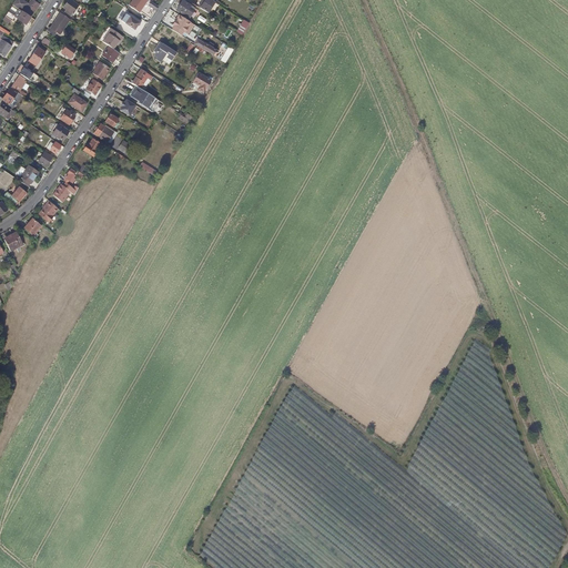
[(19,9),(31,17),(39,6),(32,1),(27,8),(16,0),(12,4),(19,9)]
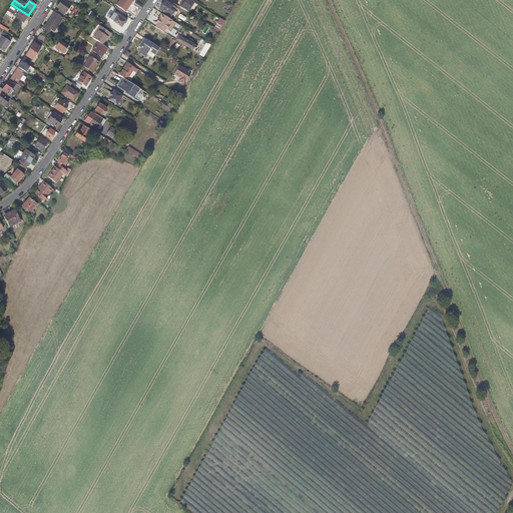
[(70,5),(62,0),(57,7),(60,9),(65,13),(70,5)]
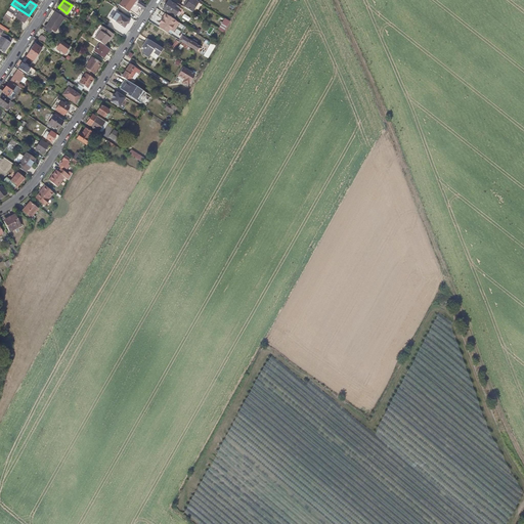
[(135,0),(122,0),(119,5),(128,11),(132,6),(135,0)]
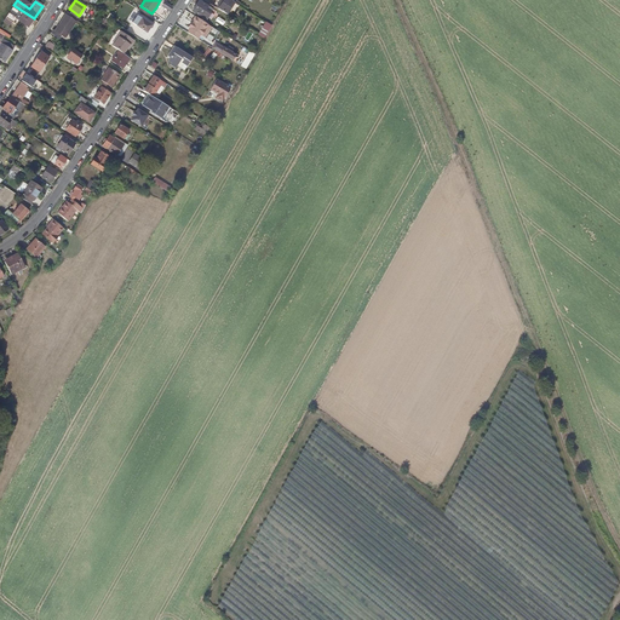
[(228,15),(236,3),(231,0),(222,0),(223,1),(218,9),(228,15)]
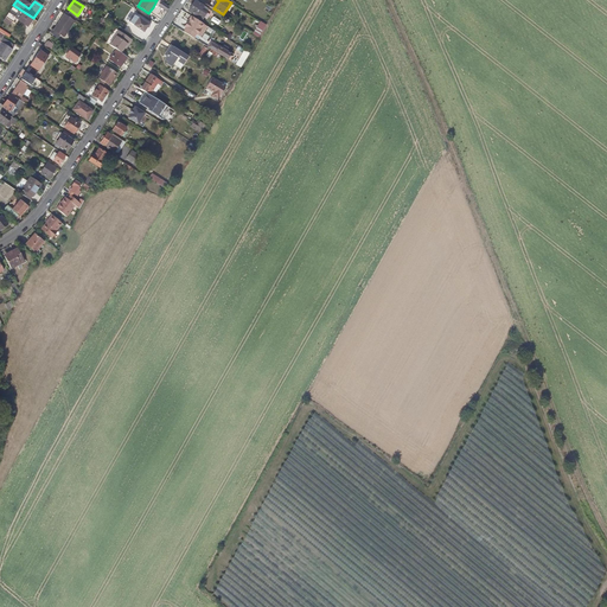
[(200,10),(203,6),(195,1),(189,11),(202,19),(205,13),(200,10)]
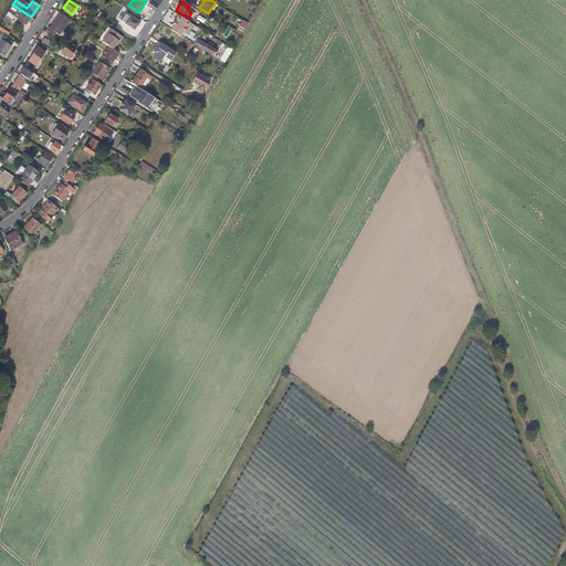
[(18,19),(25,24),(31,17),(19,9),(16,12),(20,16),(18,19)]
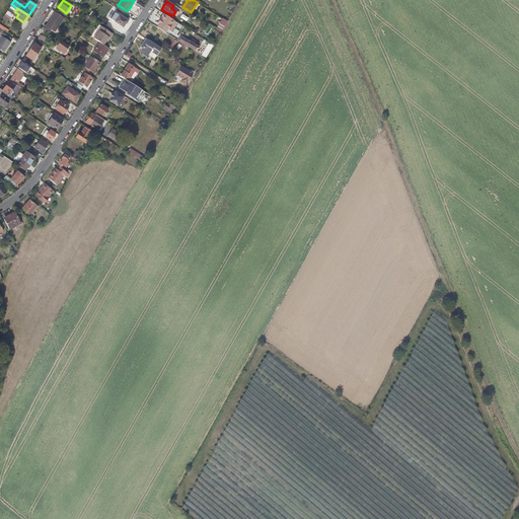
[(64,18),(55,12),(44,28),(49,32),(51,29),(55,32),(64,18)]
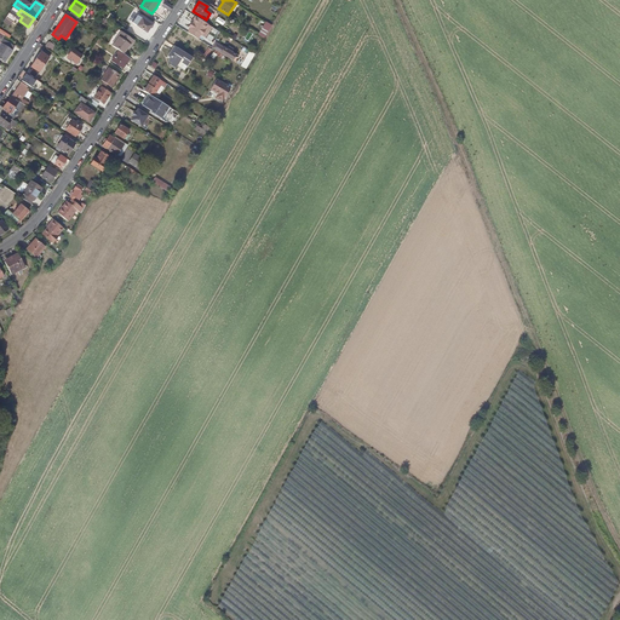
[(153,27),(137,16),(132,23),(147,33),(150,27),(151,28),(153,27)]
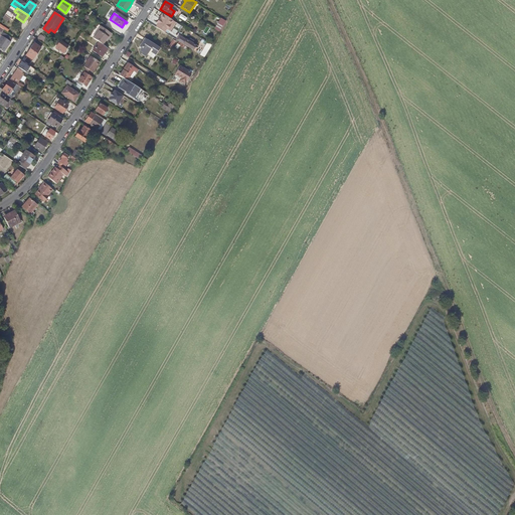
[(172,20),(163,14),(160,19),(159,18),(156,23),(167,29),(170,25),(169,24),(172,20)]
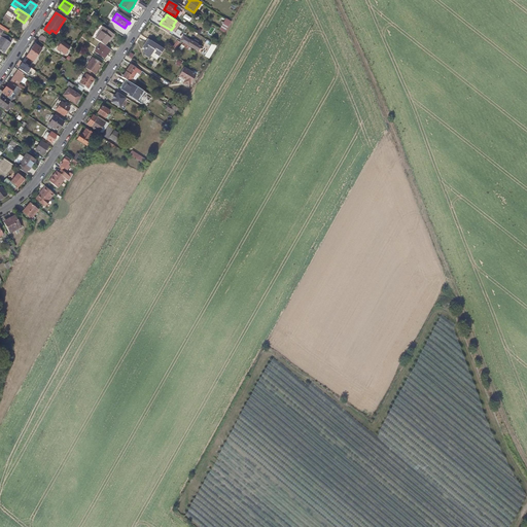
[(229,26),(223,23),(219,29),(224,32),(229,26)]
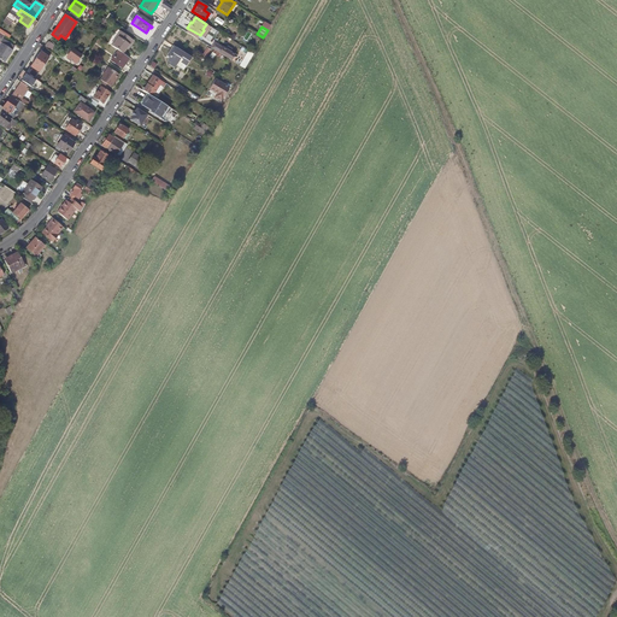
[(119,33),(111,45),(117,50),(122,53),(125,48),(128,45),(129,46),(133,41),(119,33)]
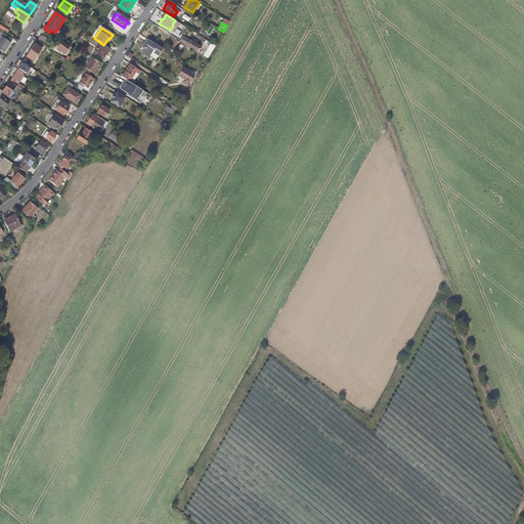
[(0,50),(3,52),(12,39),(3,33),(0,37),(0,50)]
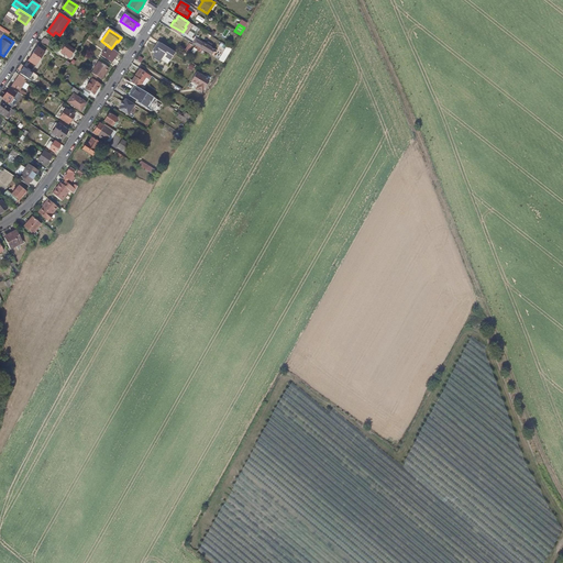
[(203,43),(202,43),(196,39),(192,43),(211,55),(214,50),(210,47),(211,44),(208,43),(207,45),(203,43)]
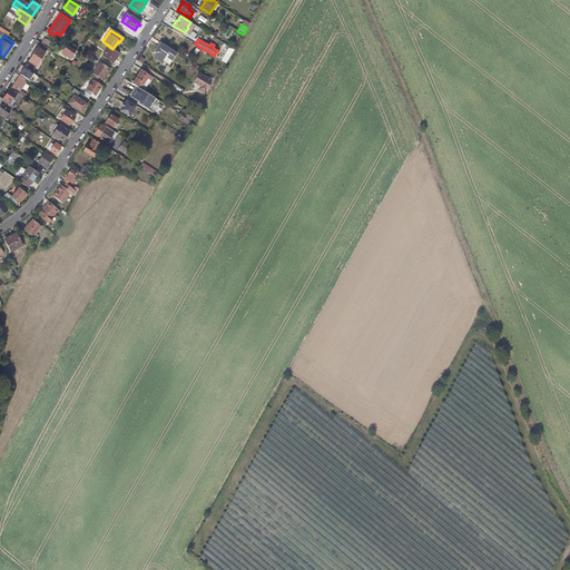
[(177,52),(159,42),(154,51),(157,53),(155,56),(157,58),(157,60),(161,62),(163,60),(166,57),(172,60),(173,60),(177,52)]
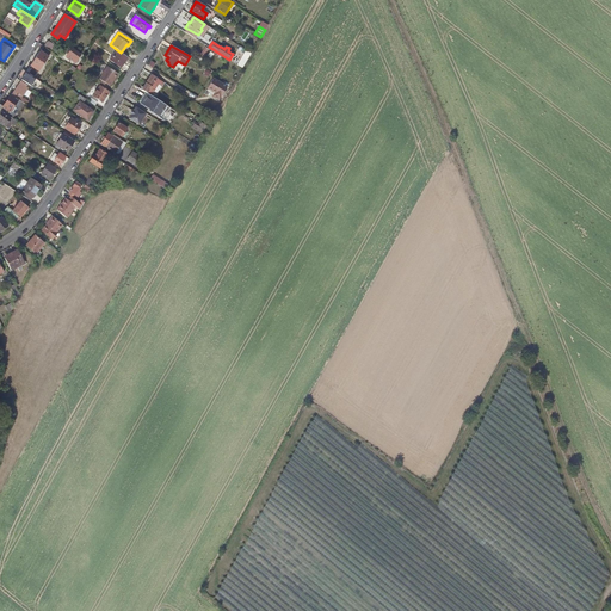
[(74,62),(80,55),(71,49),(66,56),(74,62)]
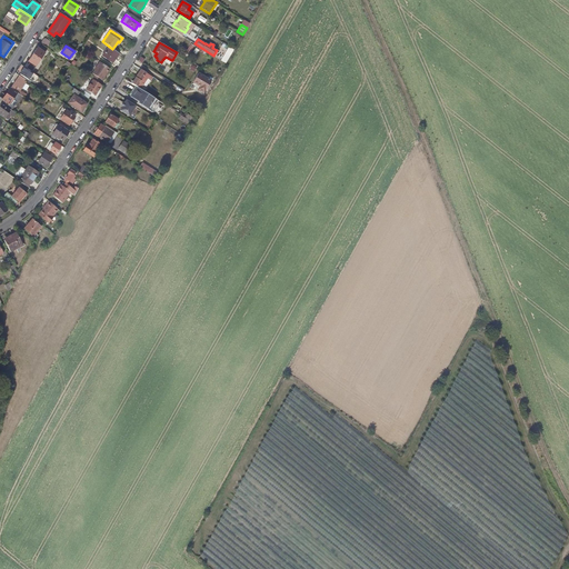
[(112,49),(108,46),(101,56),(112,62),(119,52),(112,49)]
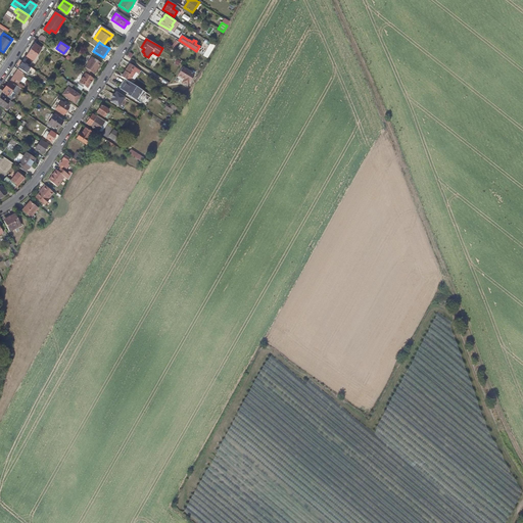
[(35,43),(30,50),(37,55),(42,48),(35,43)]
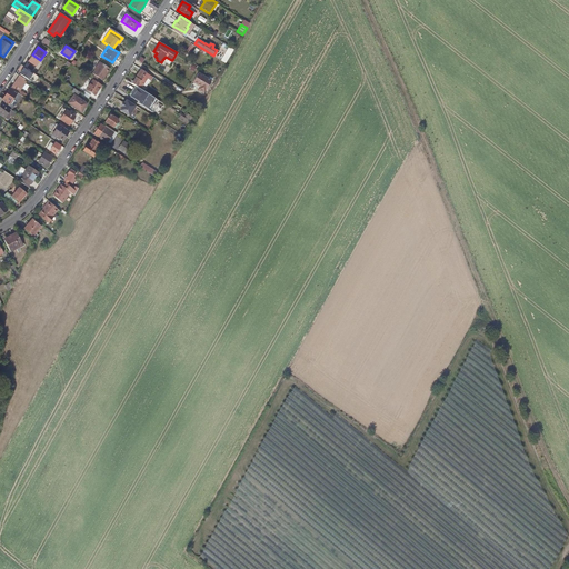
[(32,55),(25,67),(32,72),(40,60),(32,55)]
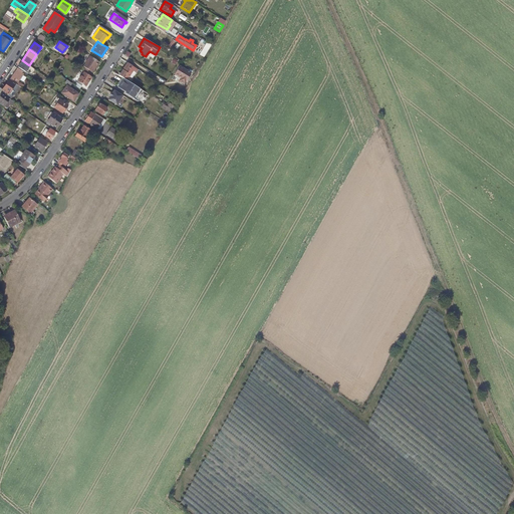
[(94,68),(98,61),(89,55),(85,62),(83,66),(85,67),(82,70),(89,75),(91,71),(92,72),(95,68),(94,68)]
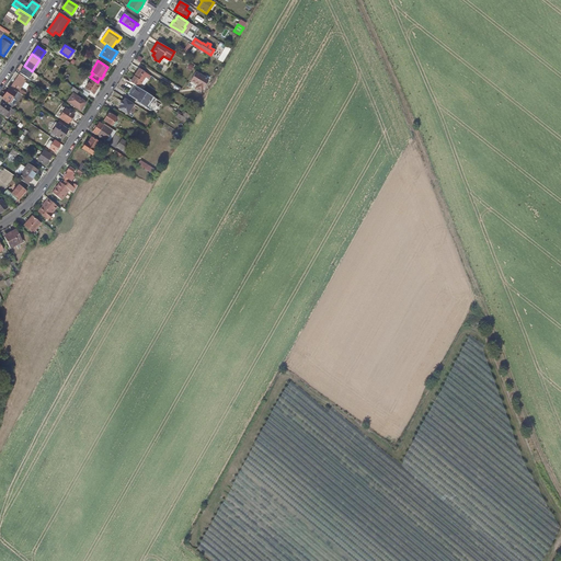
[(29,78),(33,72),(32,71),(24,66),(21,70),(20,72),(29,78)]
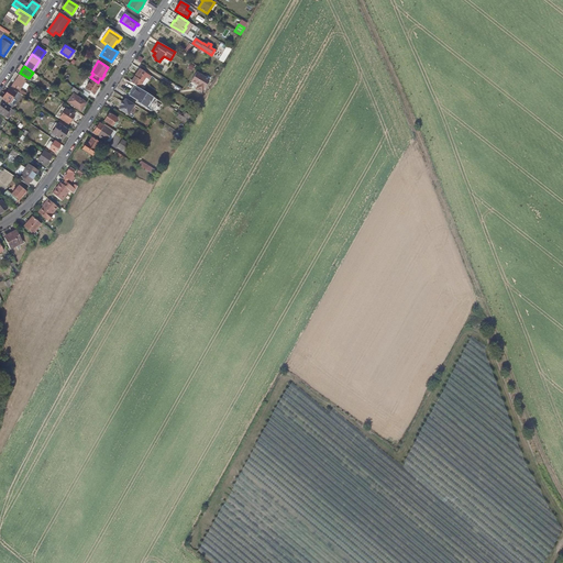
[(133,85),(135,86),(139,88),(141,84),(145,77),(148,79),(151,76),(139,68),(131,80),(130,83),(133,85)]
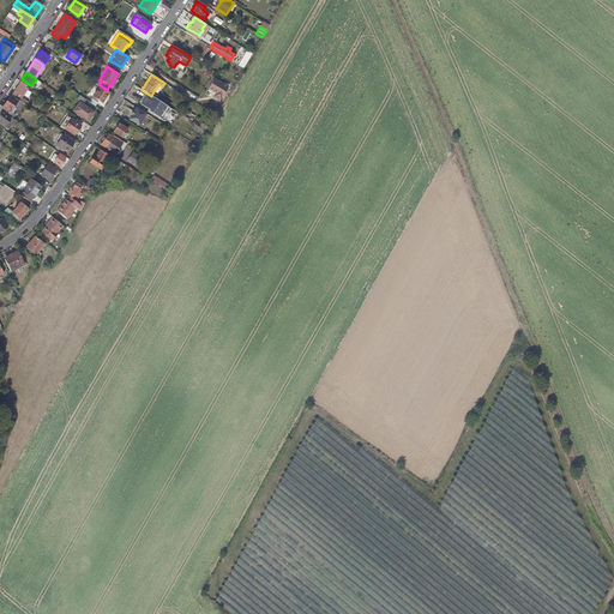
[(18,101),(19,101),(22,102),(24,98),(22,97),(28,89),(25,86),(26,85),(17,78),(7,92),(11,96),(18,101)]
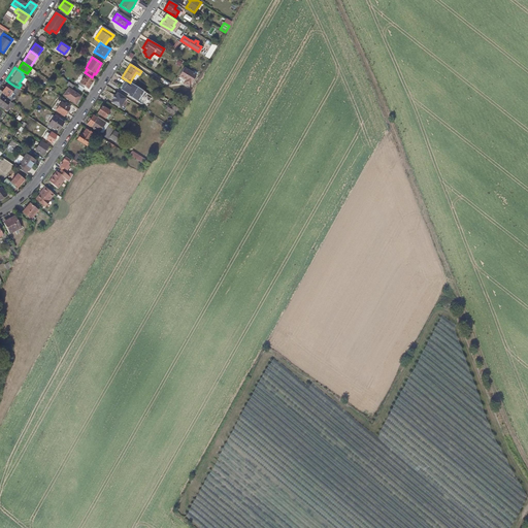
[(185,80),(190,84),(191,83),(191,84),(196,74),(184,67),(178,76),(185,80)]
